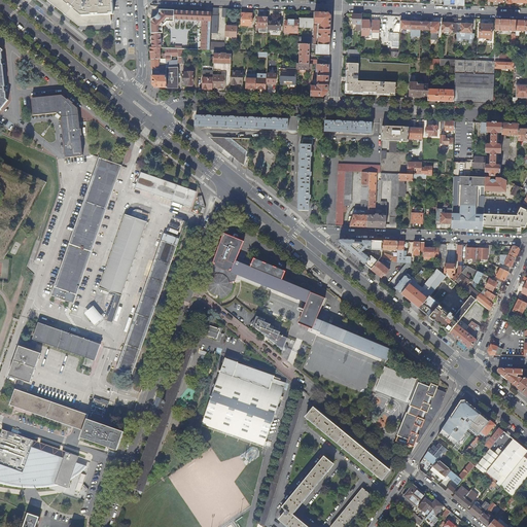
[(50,0),(76,21),(80,24),(111,22),(110,13),(114,13),(112,0),(50,0)]
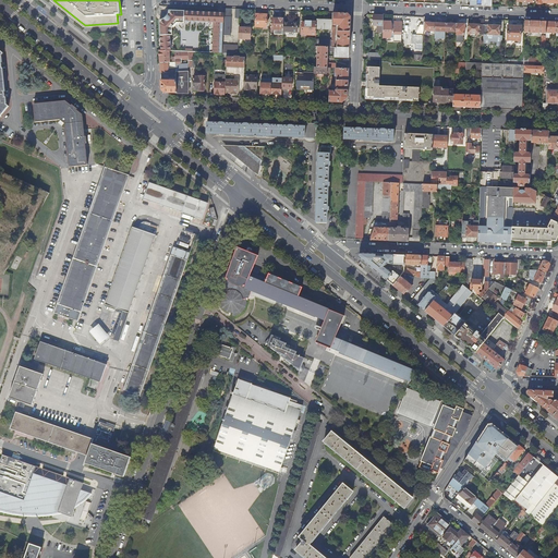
[(159,20),(161,50),(169,50),(171,50),(170,35),(172,35),(172,27),(177,23),(184,23),(184,21),(213,22),(211,52),(222,52),(223,45),(223,35),(225,12),(219,12),(170,10),(169,14),(168,16),(165,19),(164,20),(159,20)]
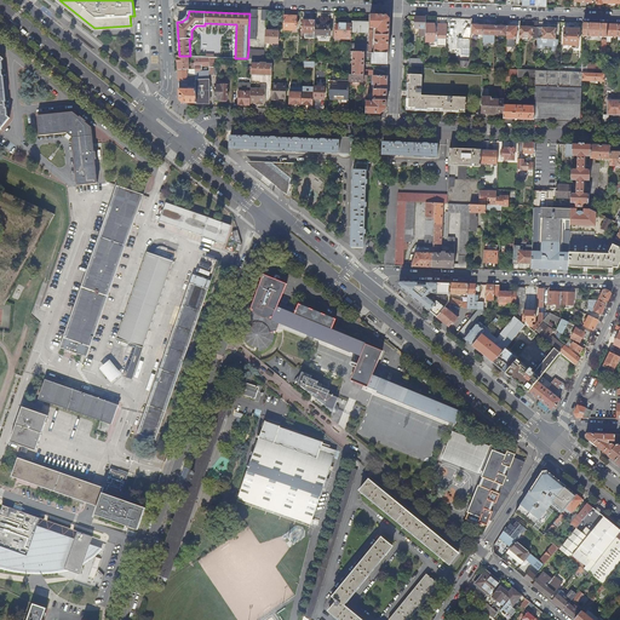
[(371,15),(371,23),(369,28),(378,28),(378,32),(375,30),(375,33),(374,33),(374,36),(375,36),(375,52),(389,53),(390,18),(386,16),(371,15)]
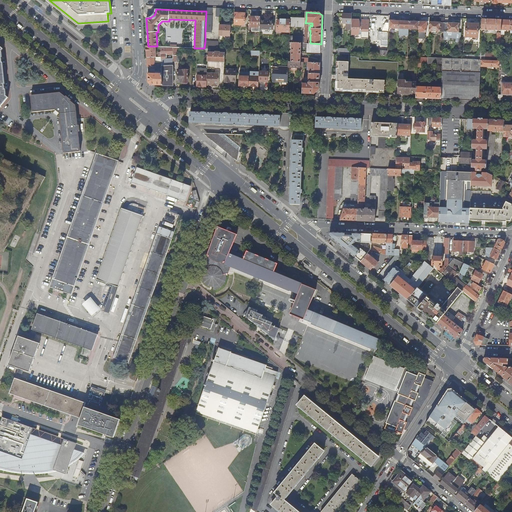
[(245,13),(235,13),(234,24),(245,25),(245,20),(247,20),(247,18),(245,18),(245,13)]
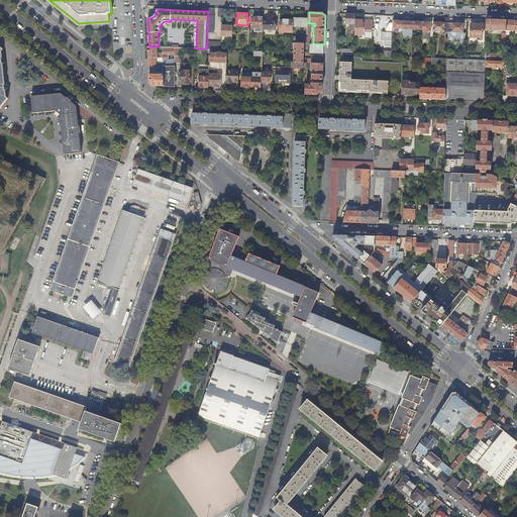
[(354,29),(355,19),(355,14),(346,13),(345,23),(349,24),(349,29),(354,29)]
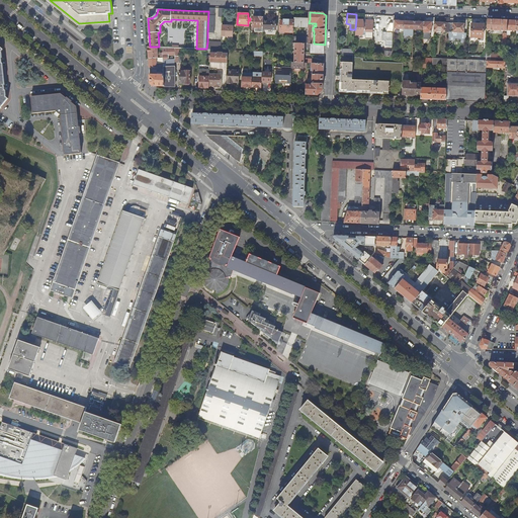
[(255,31),(263,32),(263,29),(263,20),(263,17),(254,17),(253,27),(255,27),(255,31)]
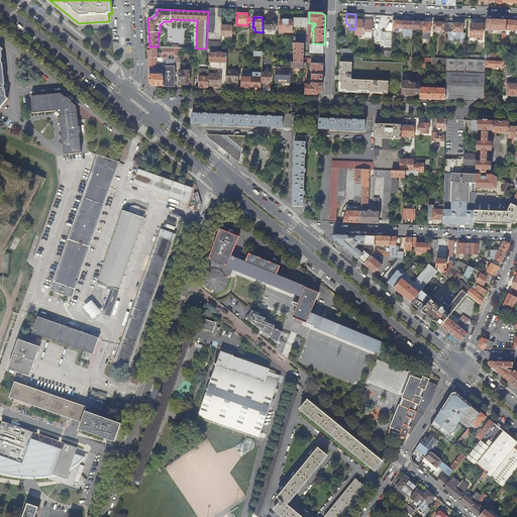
[(440,31),(448,32),(448,23),(449,18),(444,17),(444,23),(433,22),(433,33),(440,33),(440,31)]
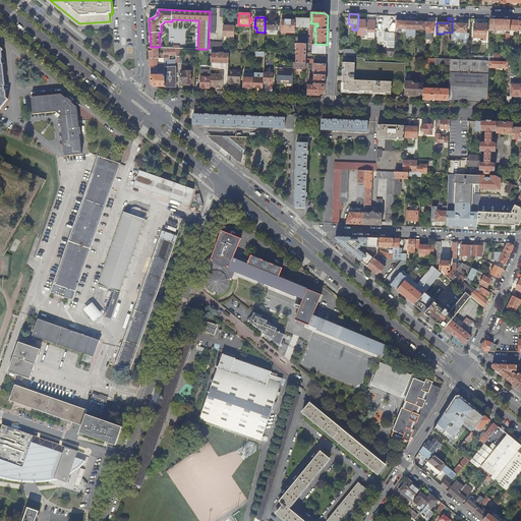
[(295,26),(310,27),(310,25),(310,23),(311,19),(296,18),(296,20),(295,26)]
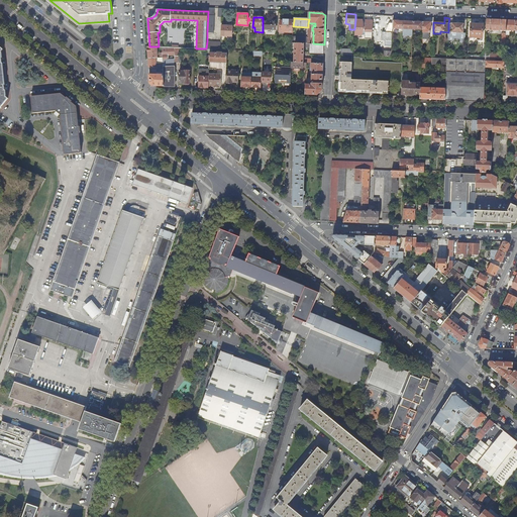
[(355,19),(354,29),(354,35),(365,35),(365,38),(373,39),(373,20),(366,20),(366,21),(366,22),(363,22),(363,21),(363,19),(355,19)]
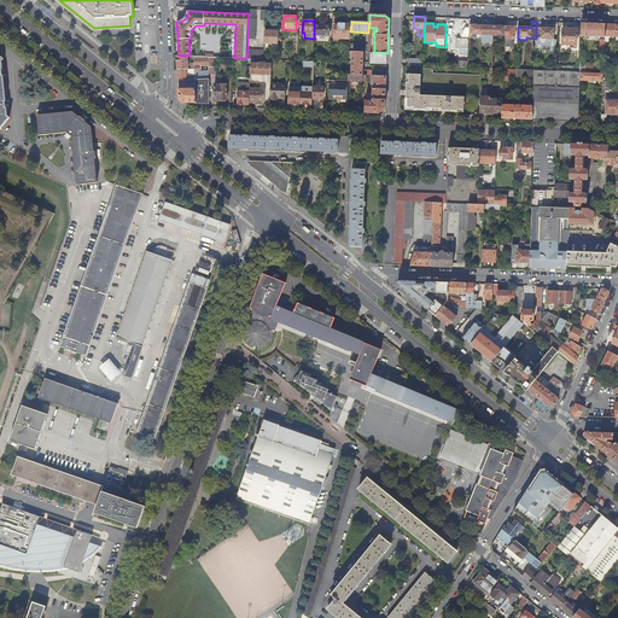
[(581,36),(605,38),(605,36),(605,24),(582,23),(581,36)]
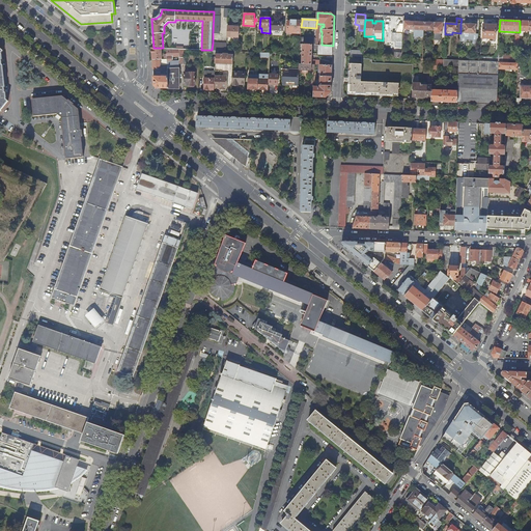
[(284,21),(270,21),(270,30),(283,30),(284,21)]
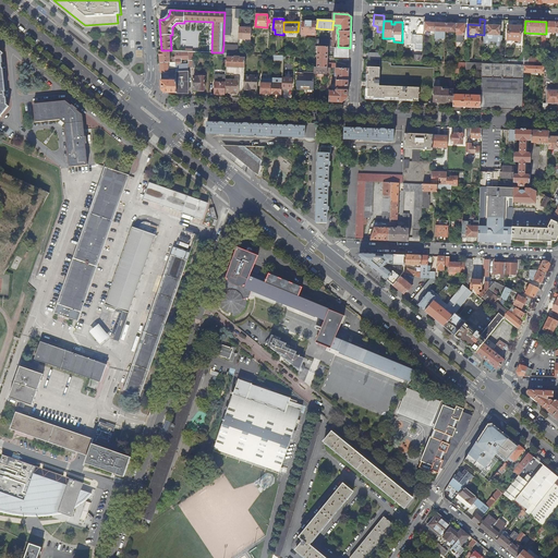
[(316,35),(316,28),(317,22),(306,22),(303,22),(302,34),(316,35)]
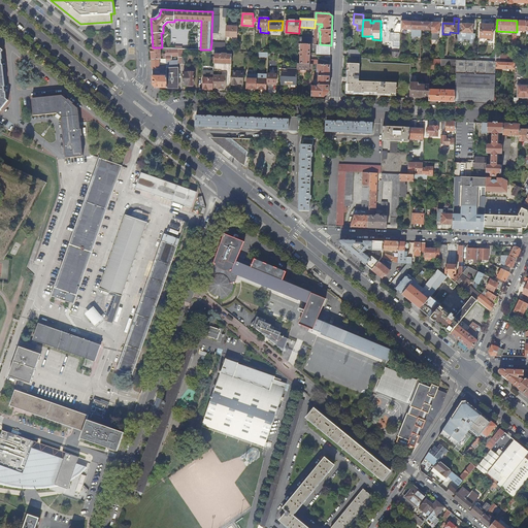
[(517,31),(526,31),(527,21),(517,21),(517,31)]
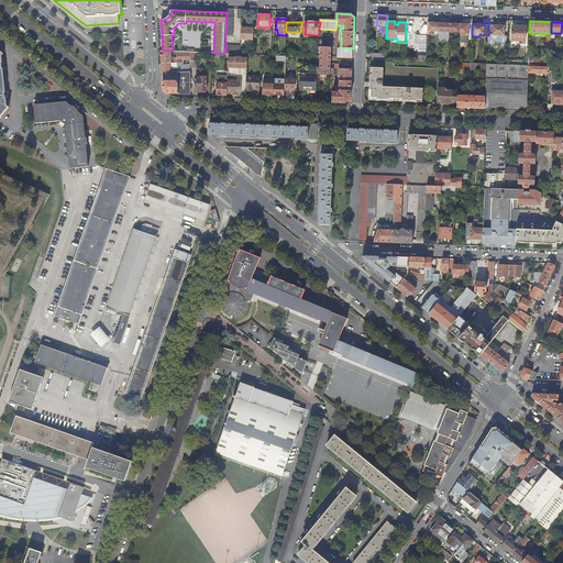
[(428,32),(439,32),(439,23),(428,23),(428,32)]
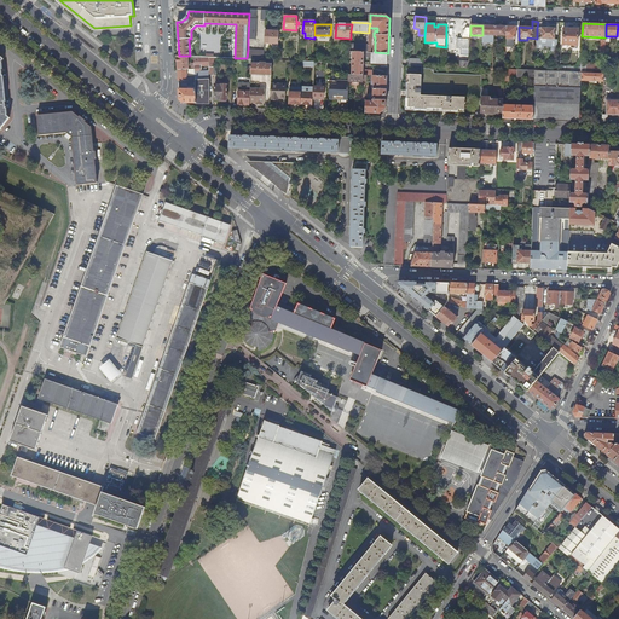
[(482,35),(495,35),(495,25),(482,25),(482,35)]
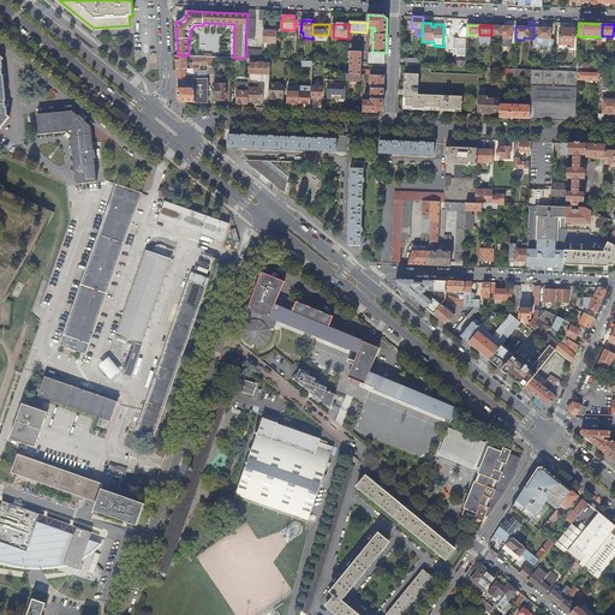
[(491,35),(503,36),(503,27),(491,25),(491,35)]
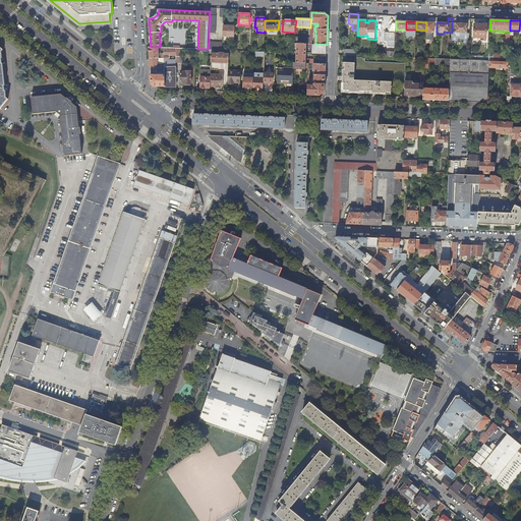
[(426,22),(426,31),(426,39),(432,40),(432,33),(435,33),(435,22),(426,22)]
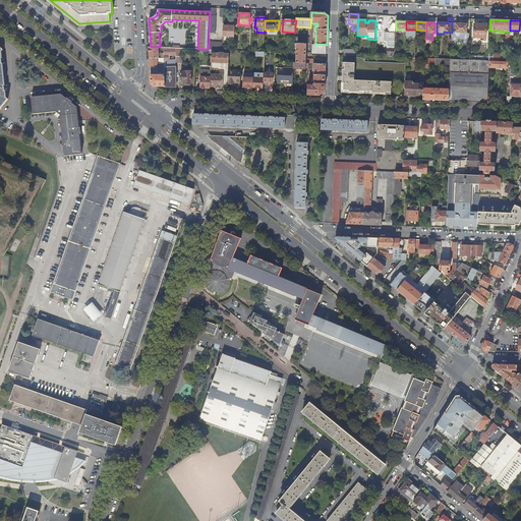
[(467,23),(452,23),(452,33),(452,37),(452,41),(458,41),(458,39),(469,40),(469,34),(467,34),(467,23)]
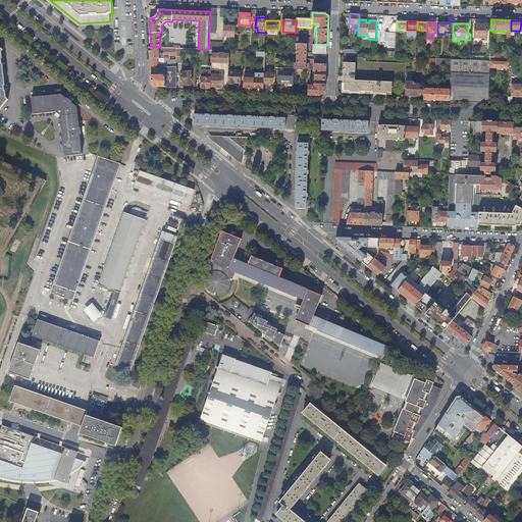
[(487,24),(475,24),(475,38),(487,39),(487,24)]
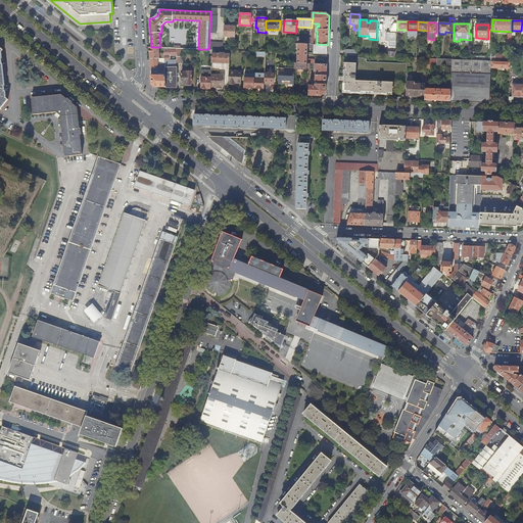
[(236,26),(224,26),(224,36),(235,37),(236,26)]
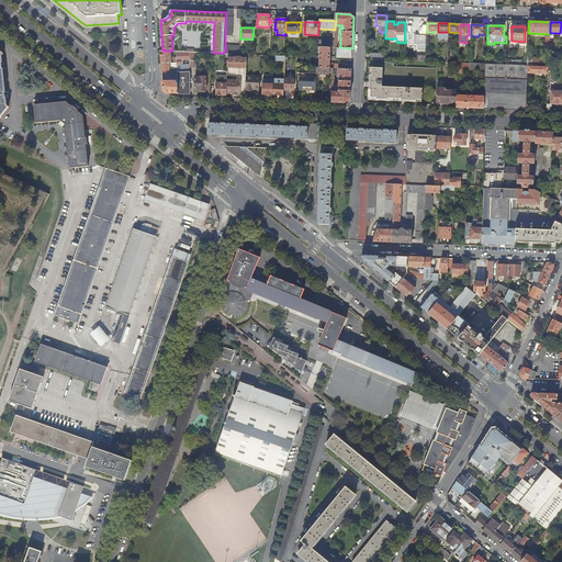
[(352,48),(340,47),(337,47),(335,47),(318,46),(317,57),(317,67),(334,68),(338,68),(338,66),(329,65),(330,49),(332,49),(332,52),(337,52),(337,57),(351,58),(352,48)]
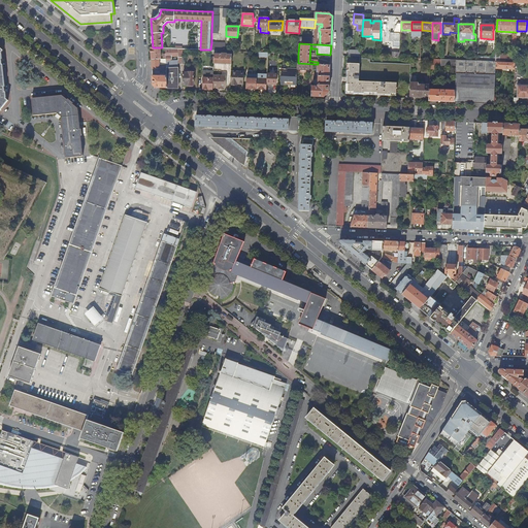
[(160,47),(153,47),(152,47),(152,59),(159,59),(161,59),(160,47)]
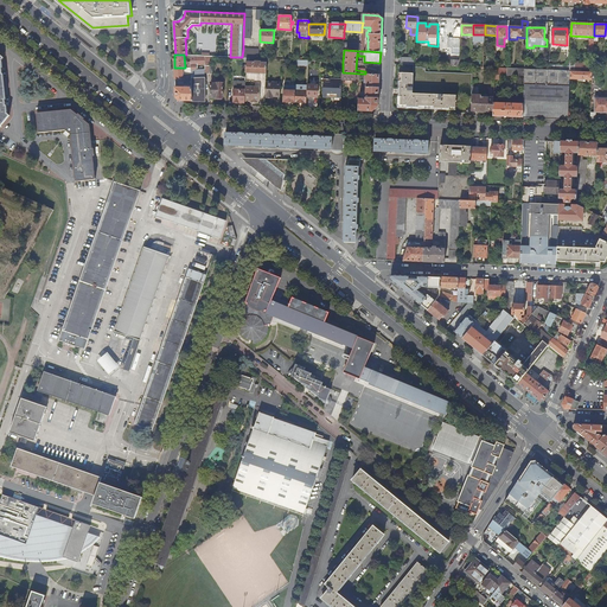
[(193,101),(205,102),(205,72),(205,69),(198,70),(197,70),(197,64),(198,64),(205,64),(205,56),(203,56),(199,56),(199,57),(191,58),(191,62),(192,70),(191,70),(192,83),(192,88),(193,101)]
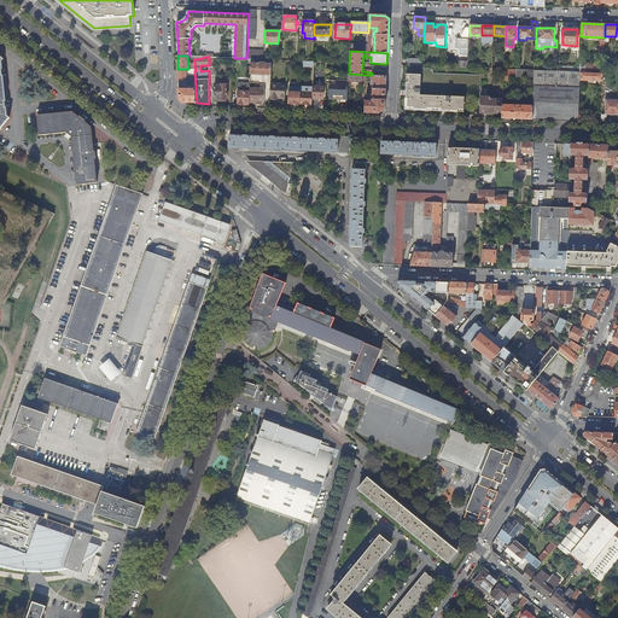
[(260,63),(251,63),(251,64),(251,74),(272,75),(272,59),(268,59),(268,64),(267,64),(266,63),(261,63),(260,63)]
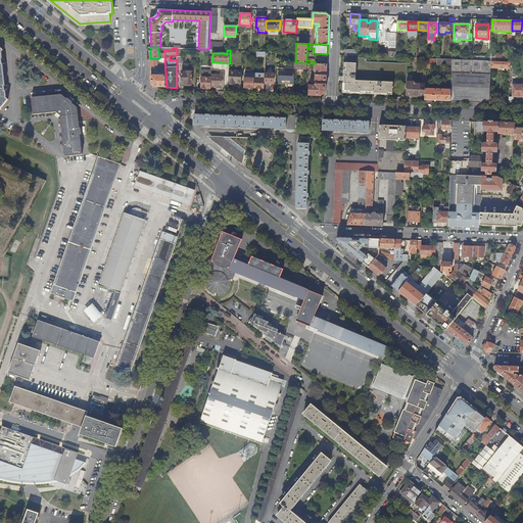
[(496,53),(496,61),(502,61),(502,59),(507,59),(507,54),(496,53)]
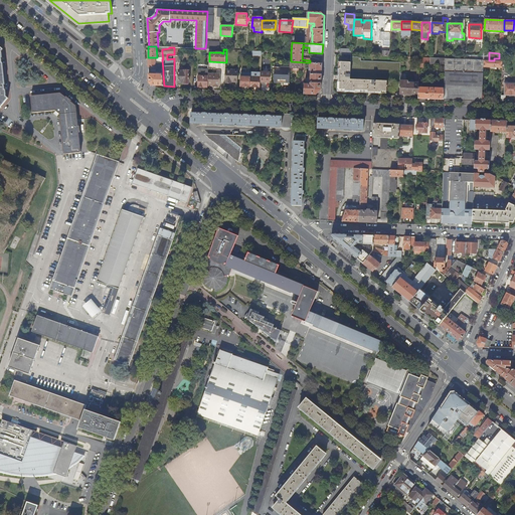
[(445,73),(483,75),(484,67),(484,60),(483,60),(481,60),(464,59),(449,59),(446,59),(446,64),(445,73)]
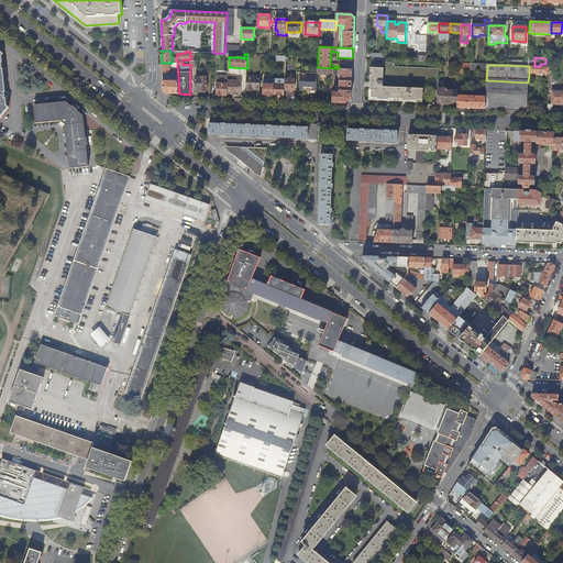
[(334,68),(318,67),(318,74),(318,77),(333,78),(333,77),(334,68)]
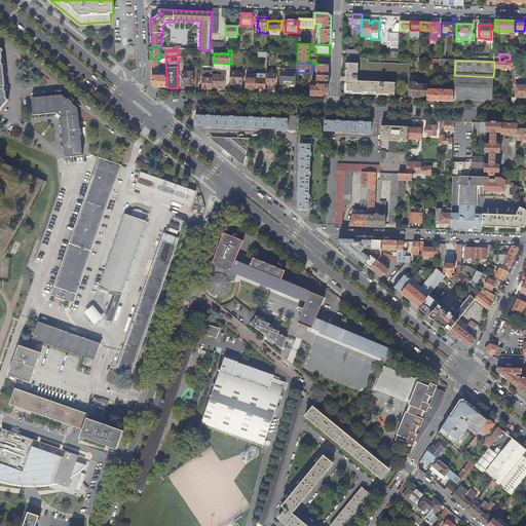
[(311,72),(311,73),(311,78),(314,79),(314,77),(317,77),(317,83),(316,82),(315,84),(317,84),(317,86),(311,86),(311,96),(324,97),(328,92),(329,65),(316,64),(316,69),(317,69),(317,75),(314,75),(314,72),(311,72)]
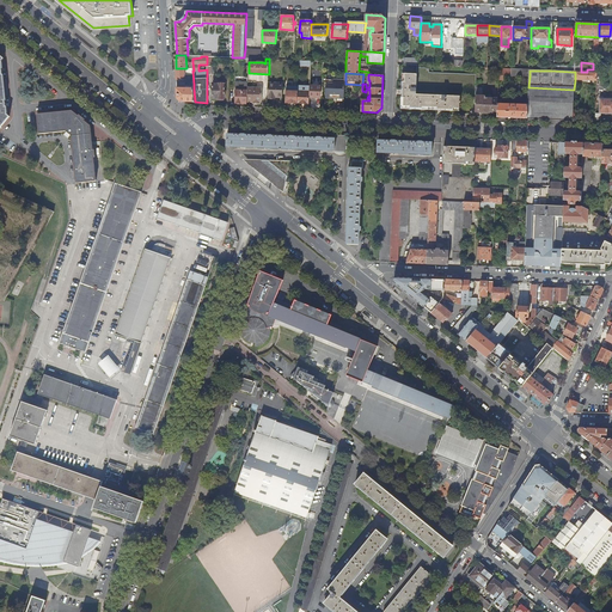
[(460,98),(416,96),(417,74),(405,74),(405,83),(404,83),(403,98),(405,98),(404,106),(410,108),(410,109),(423,109),(423,108),(438,108),(438,109),(454,110),(454,109),(460,109),(460,98)]
